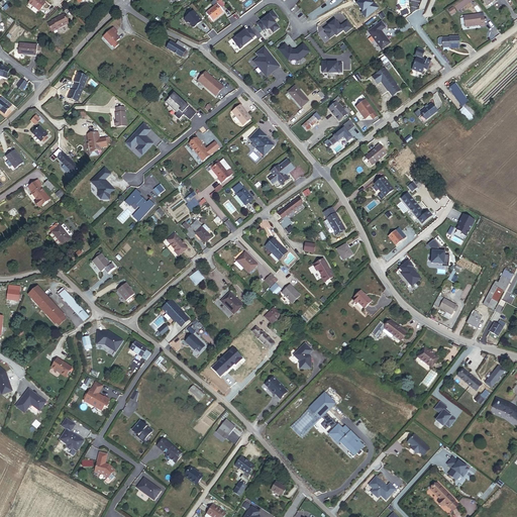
[(40,0),(31,0),(29,4),(39,12),(46,4),(40,0)]
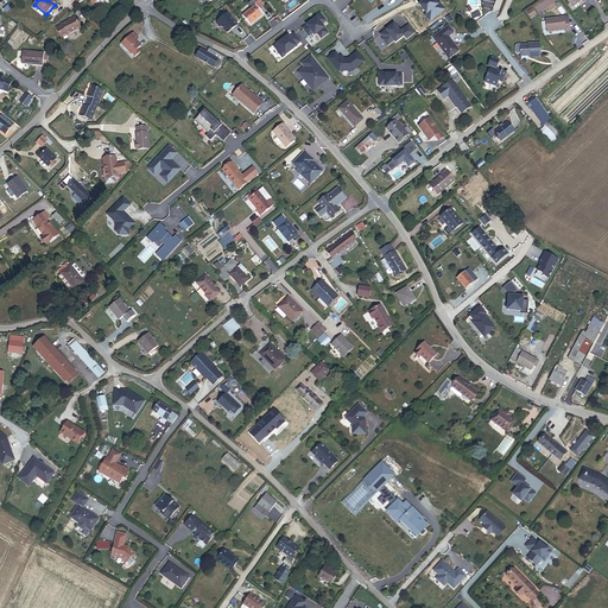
[(251,25),(264,16),(260,12),(265,7),(260,0),(255,5),(257,6),(244,17),(251,25)]
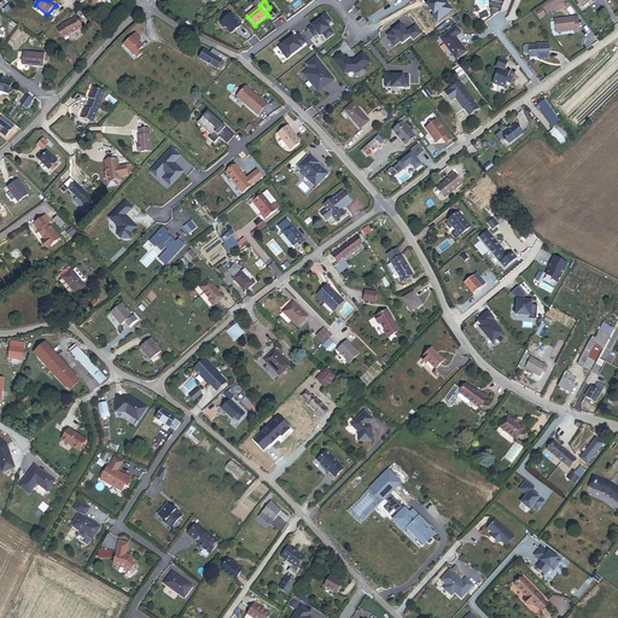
[(427,0),(430,3),(426,5),(433,13),(432,15),(437,22),(452,10),(447,4),(445,5),(441,0),(427,0)]
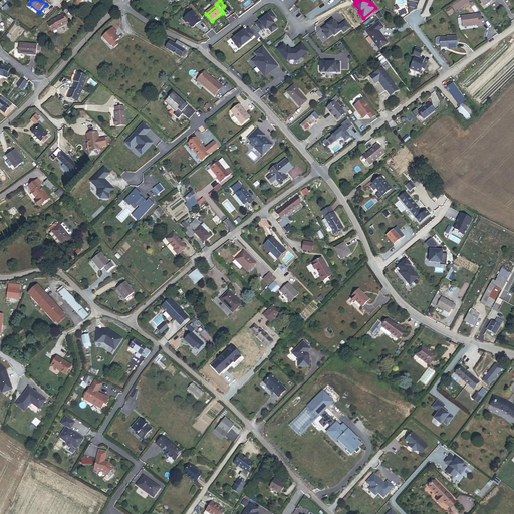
[(264,18),(256,24),(261,30),(265,28),(266,30),(269,28),(272,32),(278,28),(273,20),(276,18),(271,11),(267,15),(268,15),(264,18)]
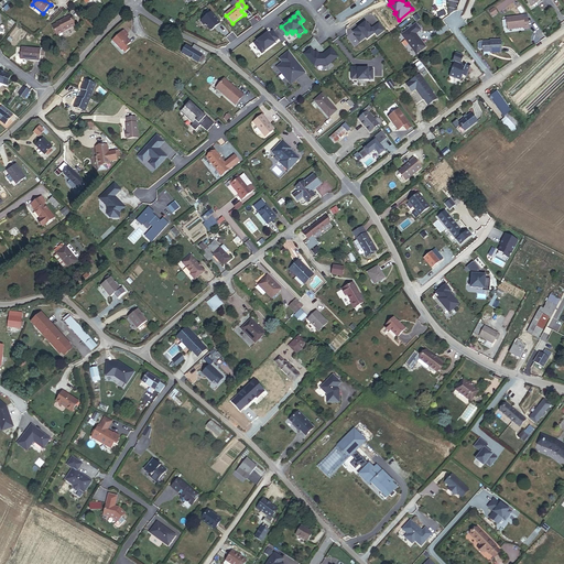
[(203,21),(203,23),(205,25),(206,24),(210,30),(213,31),(214,29),(214,28),(215,26),(216,28),(220,24),(212,13),(203,21)]
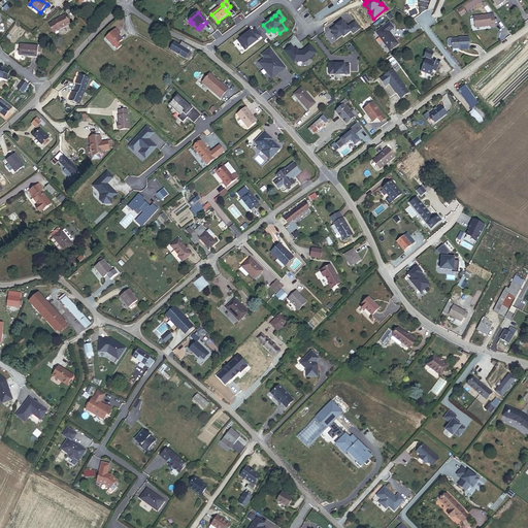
[(494,28),(494,15),(474,17),(475,27),(483,26),(483,28),(491,28),(491,30),(494,30),(494,28)]
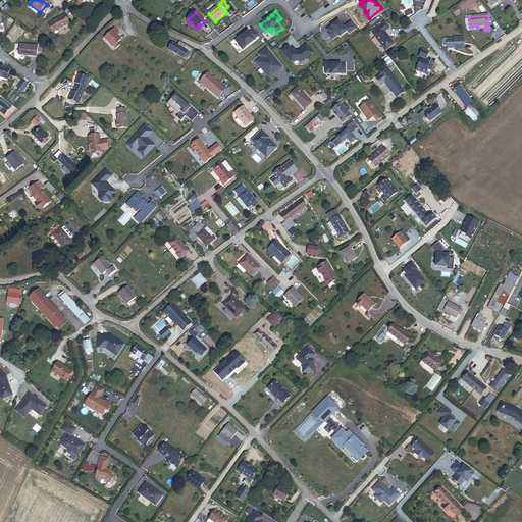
[(57,30),(68,24),(65,16),(48,23),(52,33),(58,31),(57,30)]
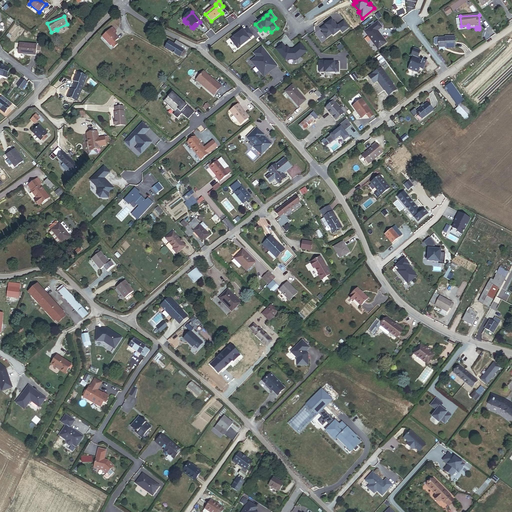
[(332,21),(321,29),(323,33),(322,33),(326,39),(332,34),(333,36),(341,30),(342,33),(349,28),(344,22),(337,26),(337,27),(334,24),(333,23),(332,21)]
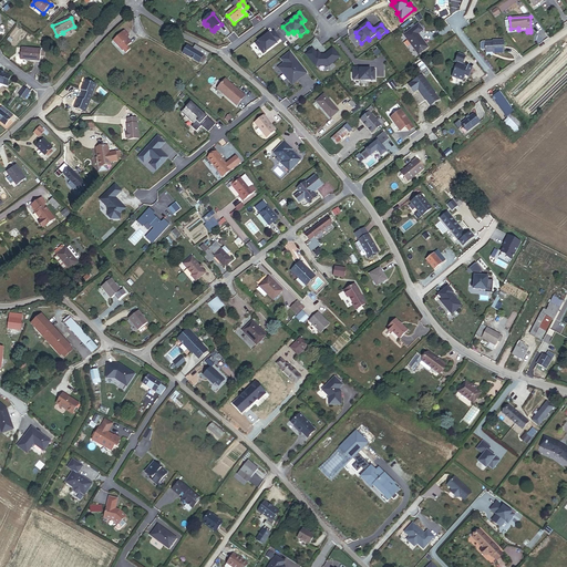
[(403,34),(416,54),(426,48),(416,34),(422,30),(418,24),(403,34)]
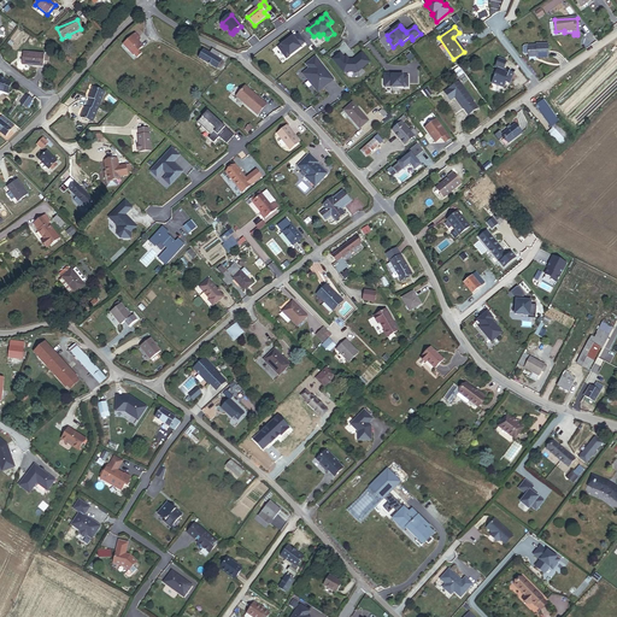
[(139,51),(142,47),(137,42),(140,40),(135,34),(123,45),(134,56),(134,54),(136,57),(141,53),(139,51)]
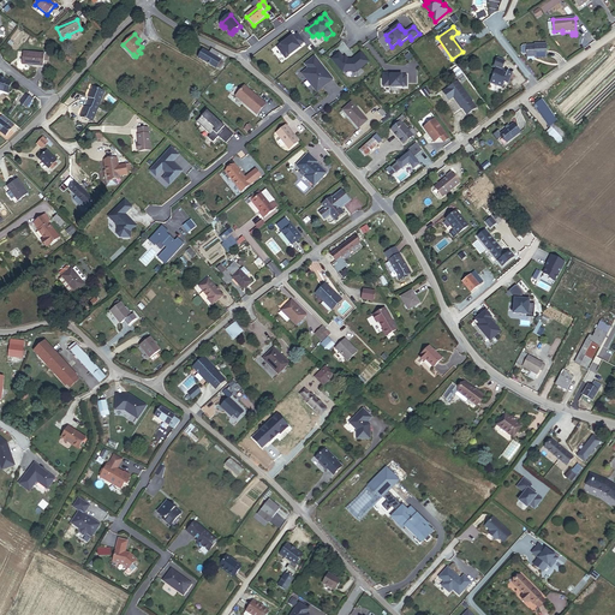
[(285,42),(278,48),(286,59),(300,47),(299,46),(304,42),(298,34),(293,39),(292,36),(288,40),(288,41),(285,43),(285,42)]
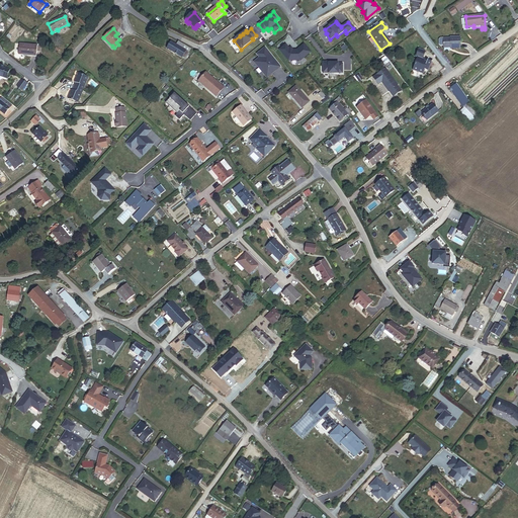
[(460,49),(460,36),(450,37),(450,38),(443,38),(443,48),(450,48),(450,49),(460,49)]
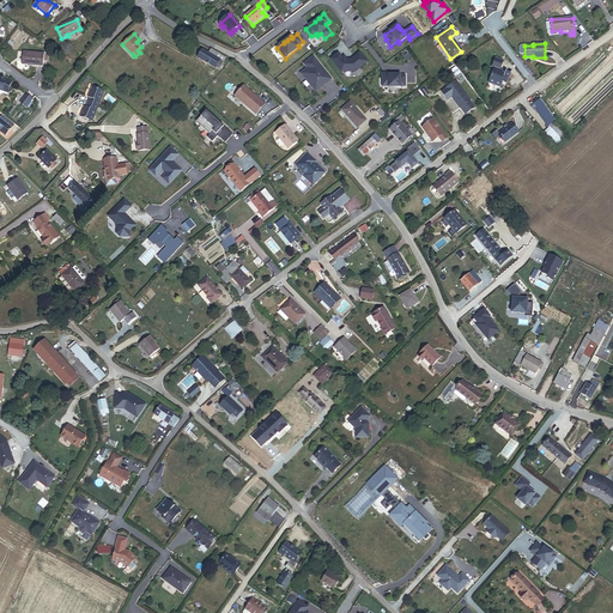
[(216,68),(217,67),(220,61),(210,54),(202,50),(198,59),(216,68)]
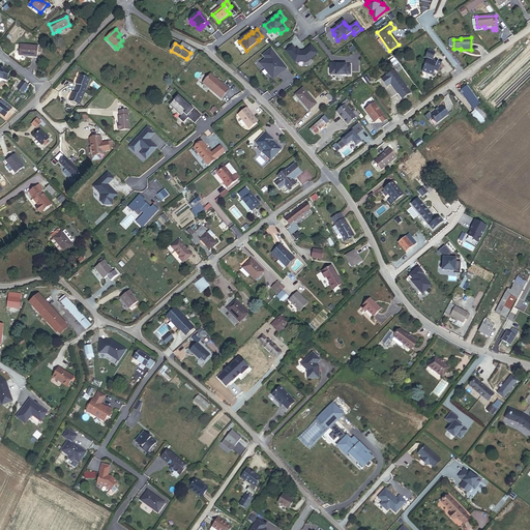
[(194,54),(195,51),(183,43),(181,47),(190,53),(194,54)]
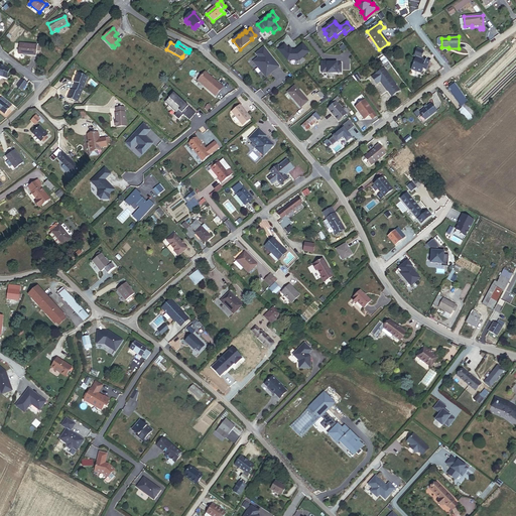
[(36,56),(37,51),(37,46),(20,44),(19,54),(36,56)]
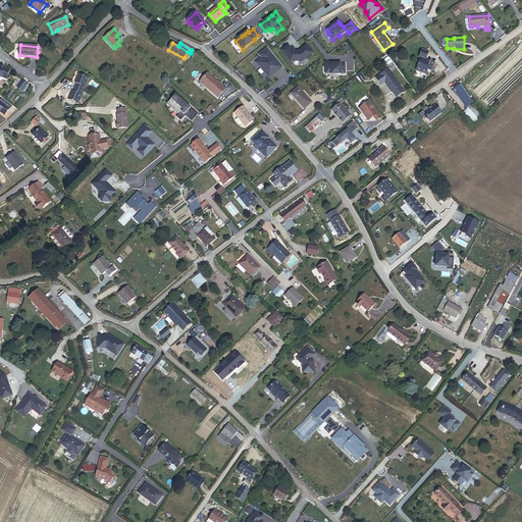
[(289,45),(282,50),(292,61),(304,61),(313,52),(307,45),(300,50),(296,51),(294,48),(292,49),(289,45)]
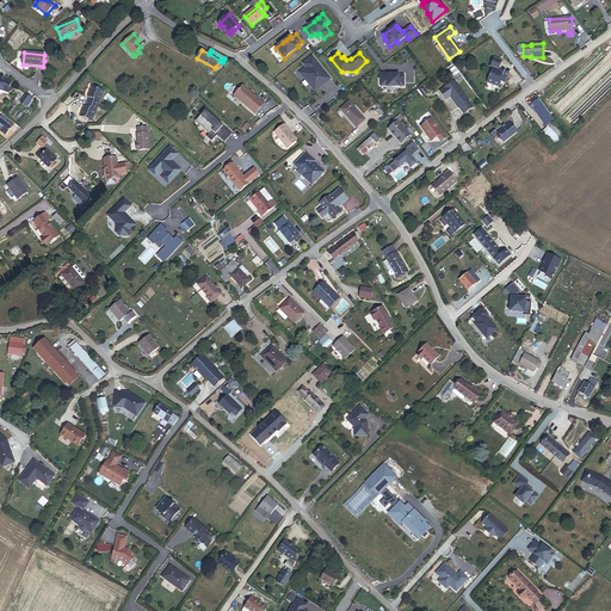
[(313,56),(303,65),(307,68),(301,74),(307,81),(308,79),(312,84),(310,85),(315,92),(332,79),(325,71),(323,72),(321,69),(322,68),(313,56)]
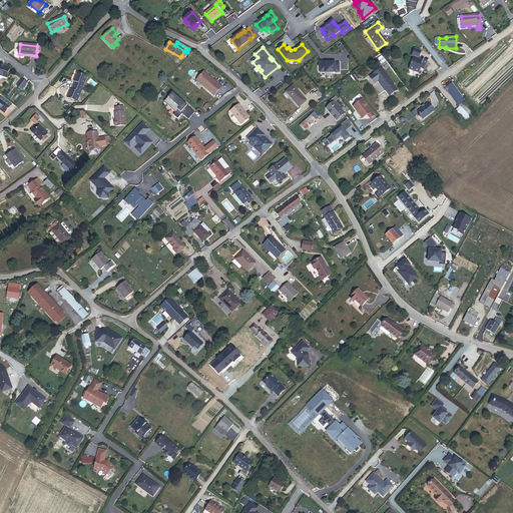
[(418,58),(421,51),(415,49),(412,56),(414,57),(409,69),(419,72),(420,69),(425,70),(428,62),(418,58)]
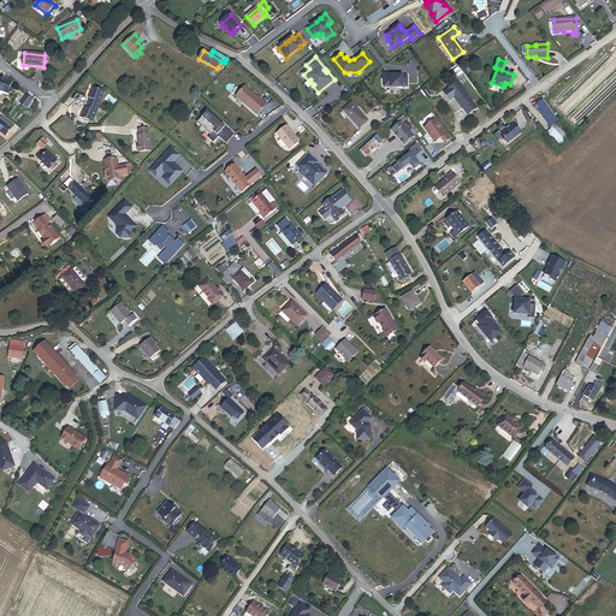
[(391,73),(384,73),(384,87),(391,86),(391,87),(403,87),(408,87),(408,76),(402,76),(402,75),(397,75),(391,75),(391,73)]
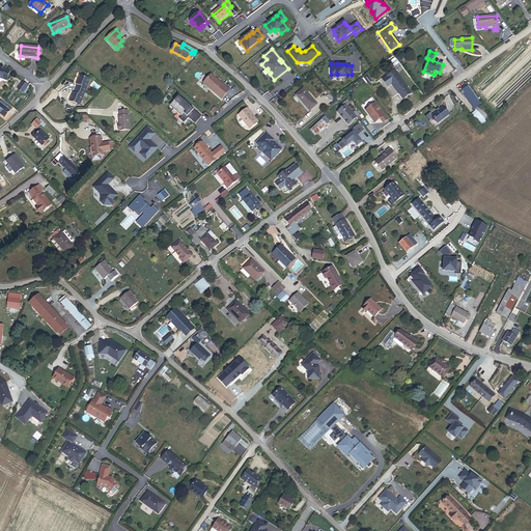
[(0,78),(6,81),(9,73),(3,71),(0,68),(0,78)]
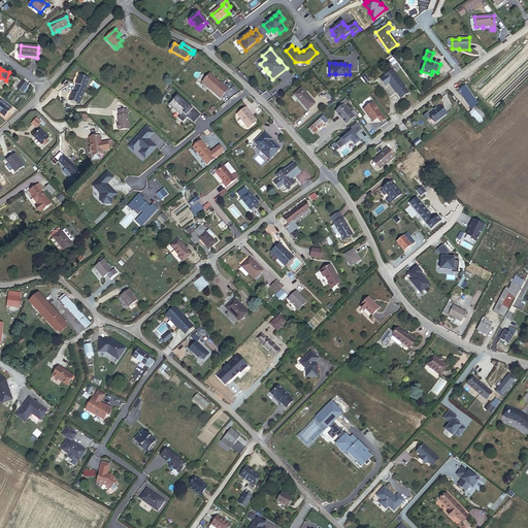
[(405,87),(393,70),(381,79),(386,86),(389,84),(396,93),(397,93),(401,98),(408,93),(405,87)]
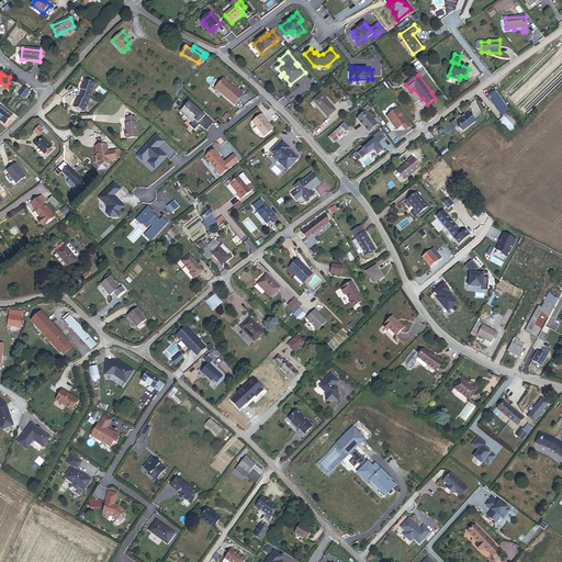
[(243,96),(224,78),(215,88),(235,104),(243,96)]
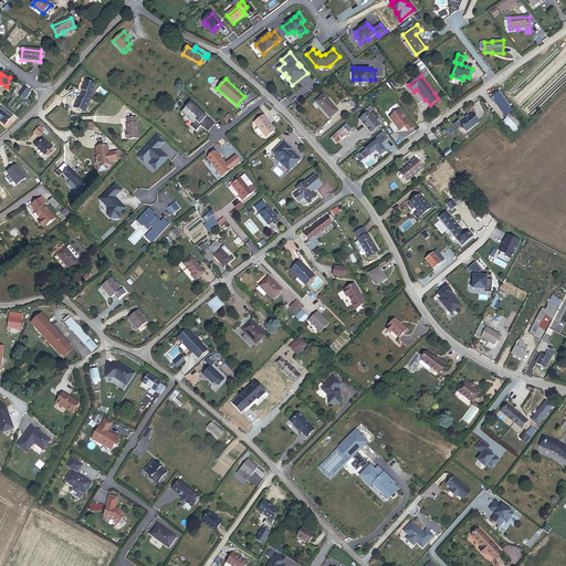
[(91,98),(95,85),(84,81),(81,91),(82,91),(80,95),(91,98)]
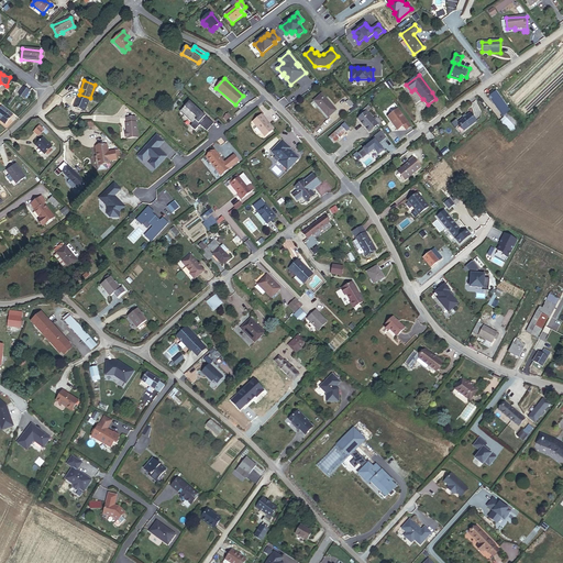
[(30,91),(24,87),(19,94),(24,98),(30,91)]
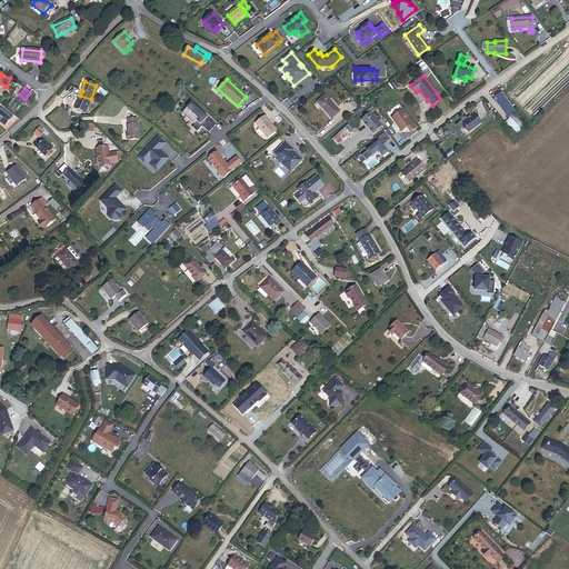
[(493,97),(509,118),(513,115),(517,112),(501,91),(493,97)]
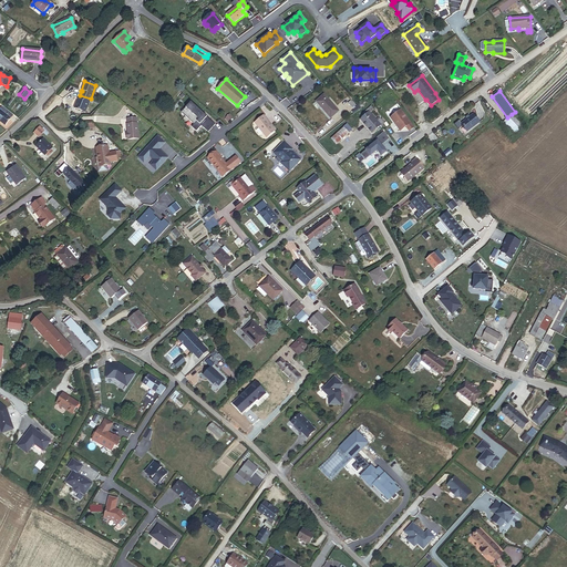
[(85,113),(91,99),(80,95),(79,99),(78,99),(74,109),(85,113)]
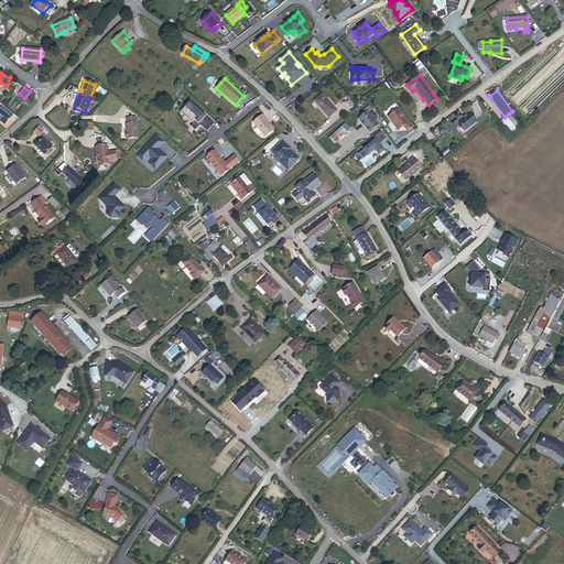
[(329,118),(337,111),(323,95),(314,101),(329,118)]
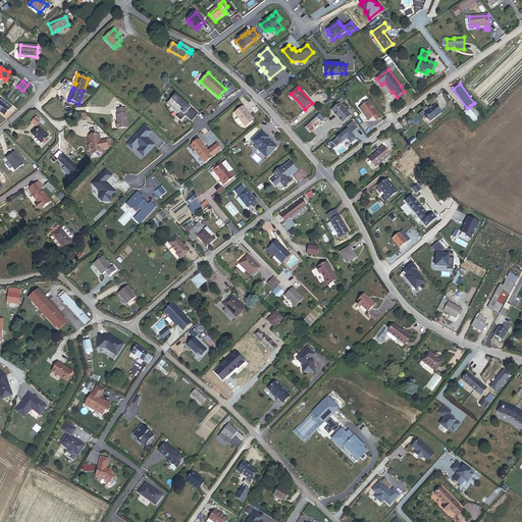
[(350,96),(353,100),(363,93),(360,88),(350,96)]
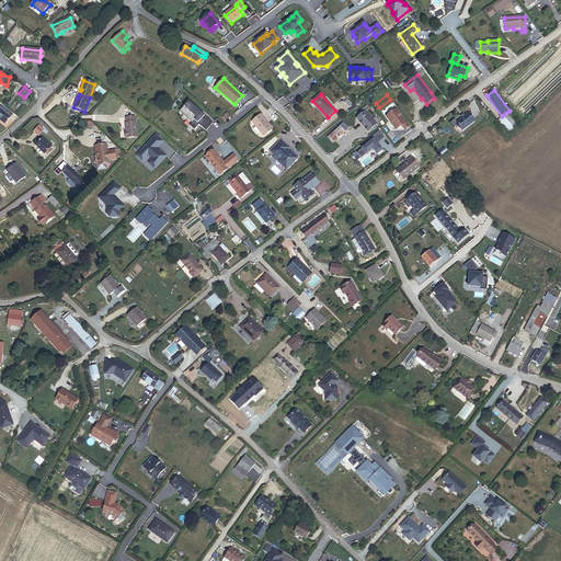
[(184,116),(189,111),(186,109),(191,103),(190,102),(180,112),(184,116)]
